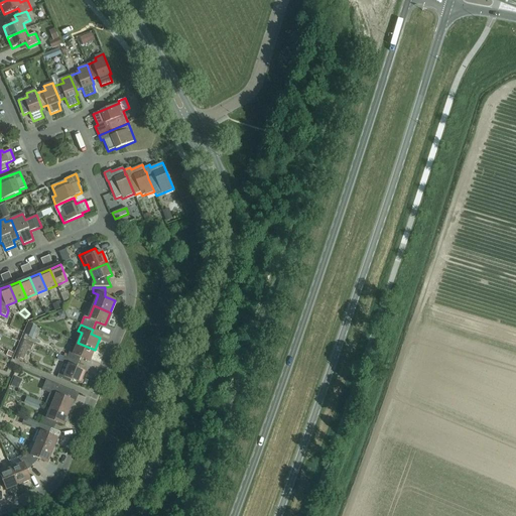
[(90,362),(95,350),(78,343),(74,353),(70,351),(67,358),(79,363),(81,358),(90,362)]
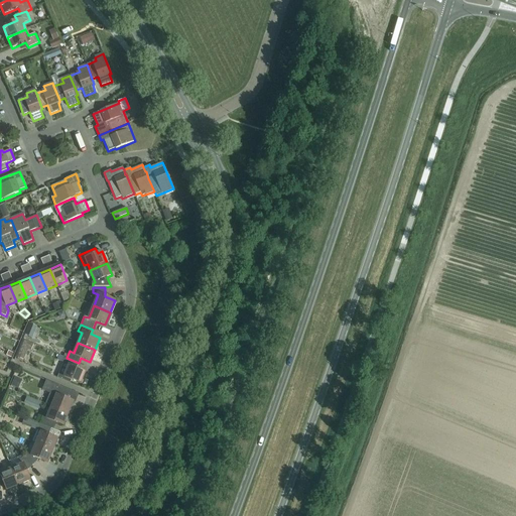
[(79,363),(67,358),(65,357),(62,362),(69,365),(65,375),(58,373),(56,378),(70,383),(71,380),(81,384),(86,372),(77,368),(79,363)]
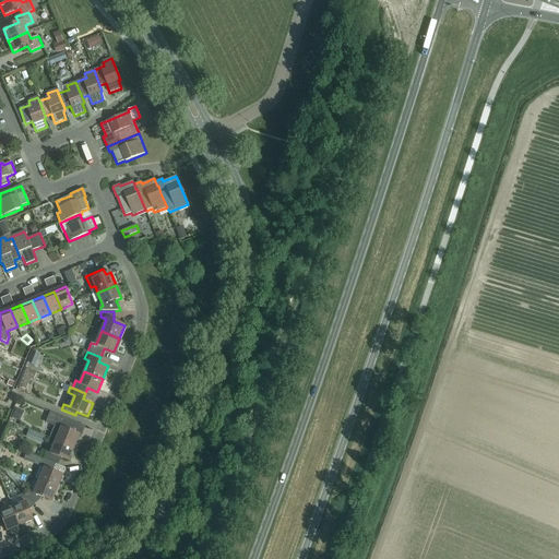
[(50,438),(56,441),(74,449),(80,436),(82,436),(85,427),(50,413),(46,423),(55,426),(50,438)]
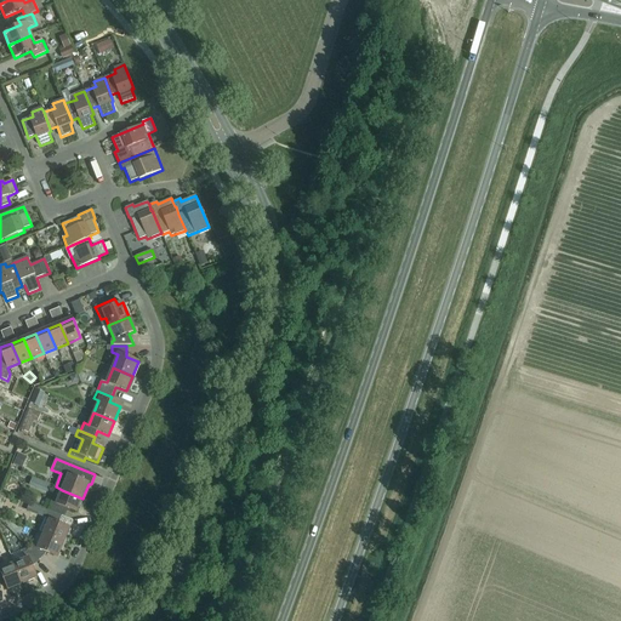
[(51,502),(47,510),(62,516),(66,508),(77,513),(83,499),(62,490),(56,505),(51,502)]
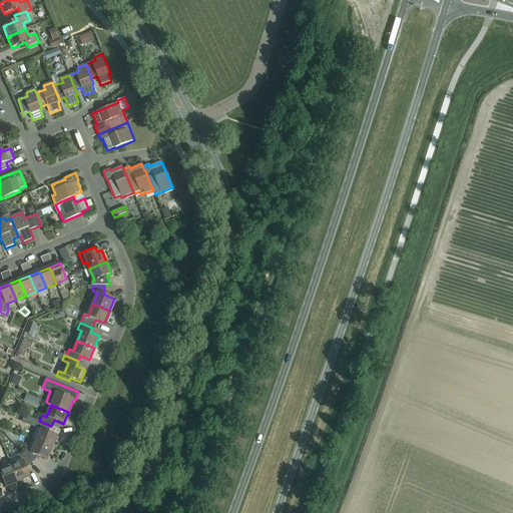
[(36,442),(52,449),(57,437),(57,436),(60,430),(51,426),(39,421),(32,440),(36,442)]
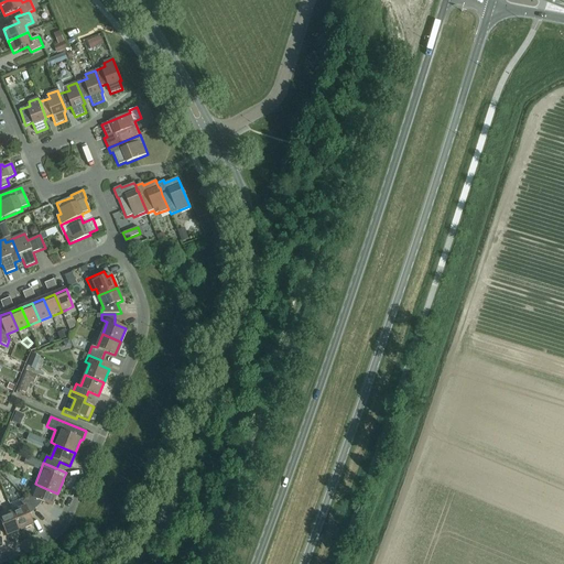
[(52,507),(57,494),(40,486),(34,498),(29,496),(26,499),(35,508),(42,502),(52,507)]
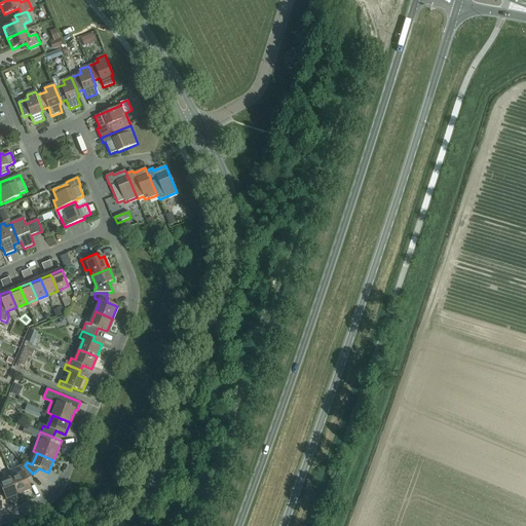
[(28,480),(33,474),(25,465),(21,468),(23,474),(11,478),(19,494),(31,489),(28,480)]
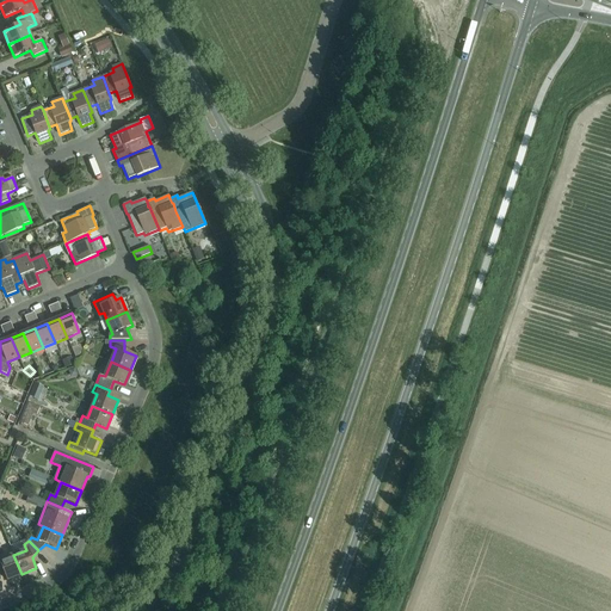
[(22,574),(13,555),(0,560),(0,569),(4,569),(7,580),(22,574)]
